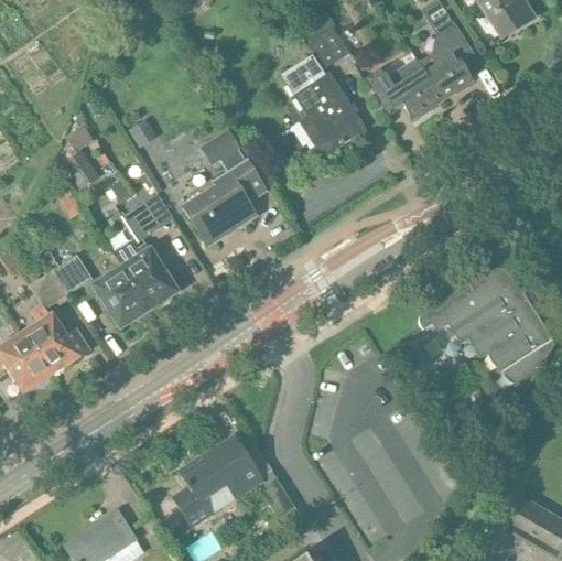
[(312,41),(312,40),(328,66),(352,51),(344,38),(343,39),(324,10),(320,0),(299,0),(311,18),(296,27),(312,41)]
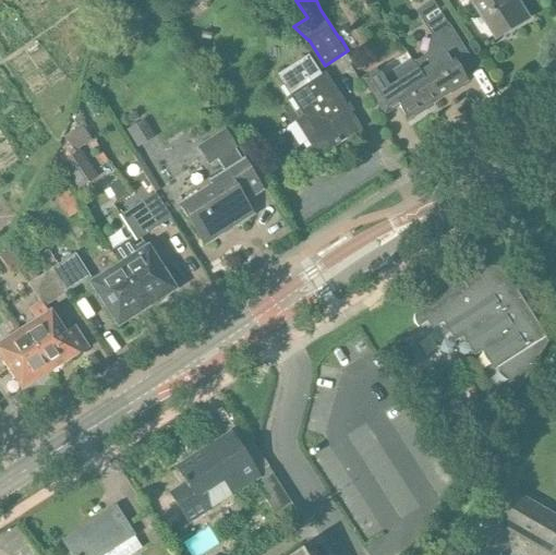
[(475,0),(473,1),(485,20),(497,37),(530,16),(519,0),(475,0)]
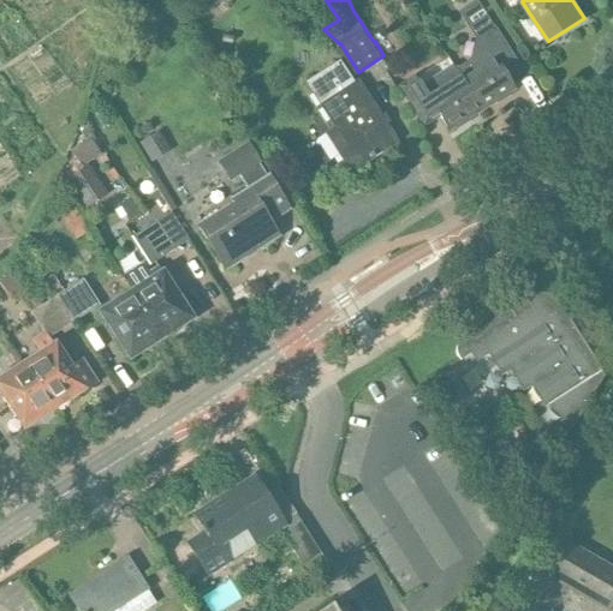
[(488,47),(460,66),(486,106),(516,88),(506,72),(521,63),(498,25),(491,13),(475,24),(482,35),(487,43),(487,45),(488,47)]
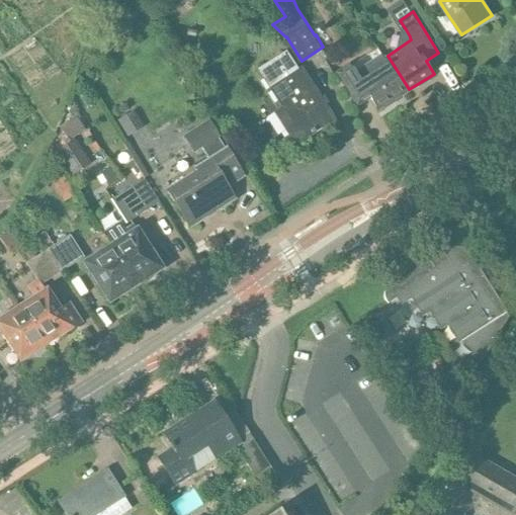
[(351,64),(339,72),(345,81),(348,86),(358,103),(371,95),(379,108),(409,89),(388,56),(385,57),(383,54),(356,71),(351,64)]
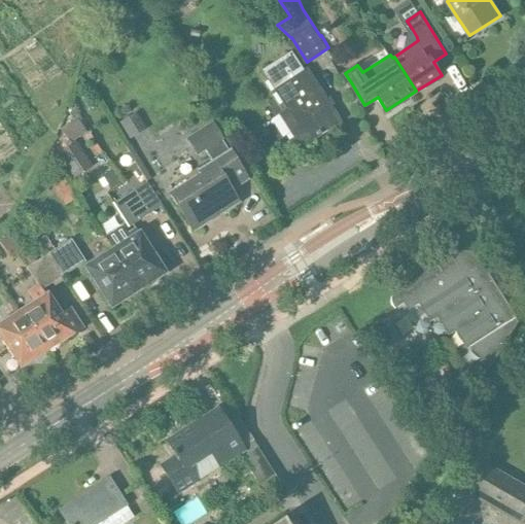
[(263,126),(286,162),(287,161),(286,160),(334,130),(334,132),(335,131),(320,107),(337,97),(338,98),(339,97),(322,71),(321,72),(322,73),(286,96),(285,95),(284,96),(292,108),(265,127),(265,125),(263,126)]
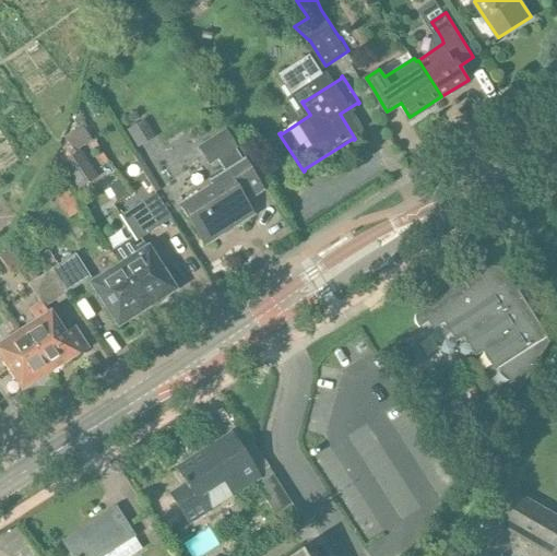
[(81,188),(91,181),(101,176),(83,146),(95,139),(92,134),(85,126),(89,125),(78,109),(74,117),(80,126),(67,134),(74,146),(69,150),(72,155),(63,162),(81,188)]
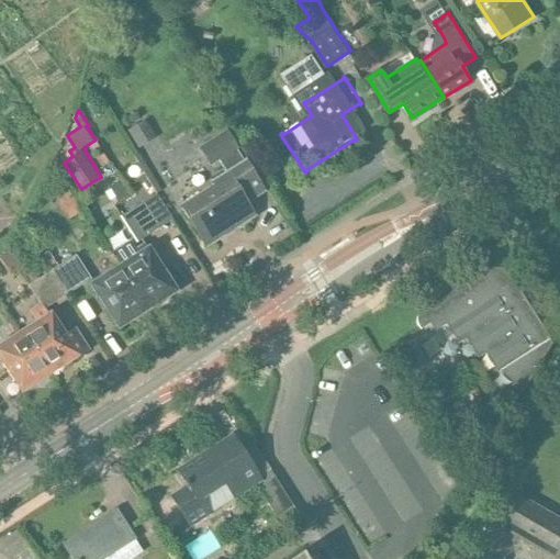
[(206,191),(183,207),(193,223),(205,242),(234,223),(237,227),(257,215),(248,202),(266,190),(255,172),(246,159),(246,160),(238,148),(241,147),(228,129),(200,146),(212,165),(221,160),(228,171),(204,187),(206,191)]
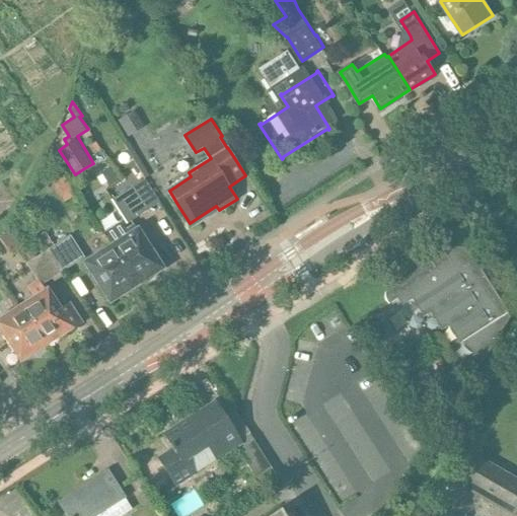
[(54,181),(66,201),(77,194),(66,173),(54,181)]
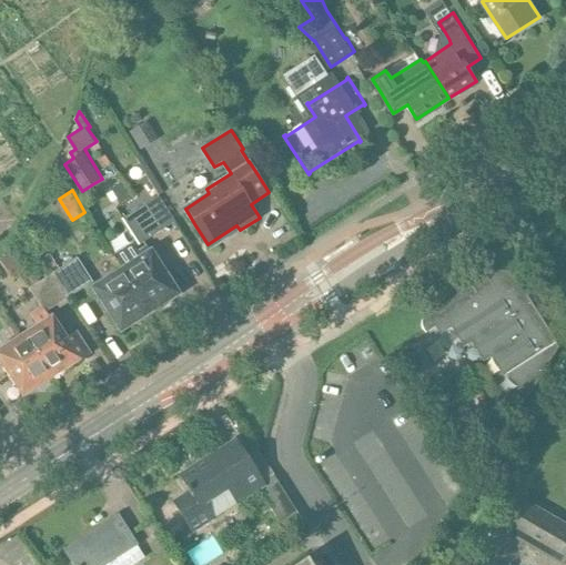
[(145,202),(162,229),(177,219),(161,193),(145,202)]
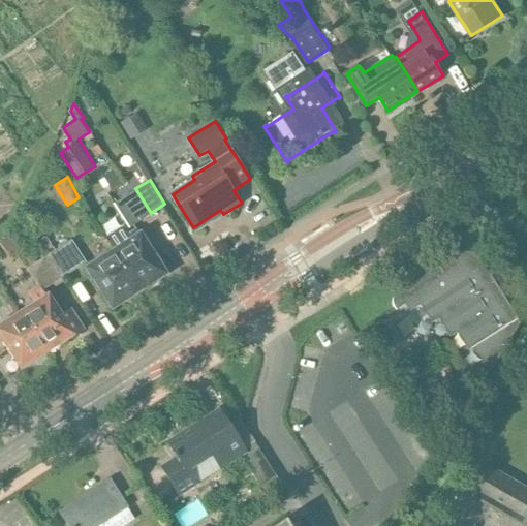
[(130,225),(151,213),(135,188),(116,202),(130,225)]
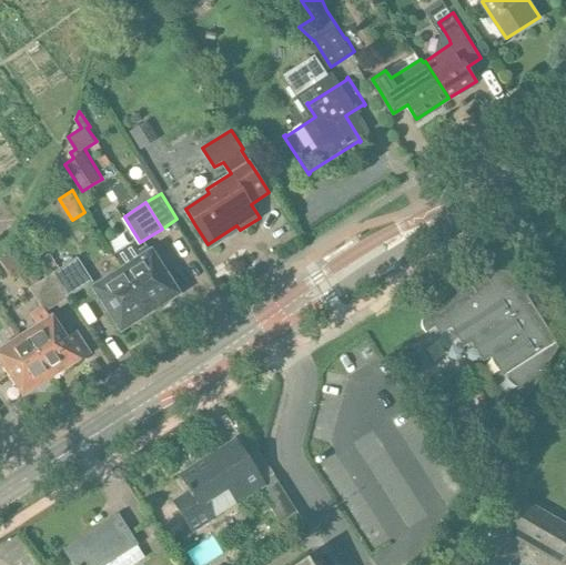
[(141,292),(168,275),(149,246),(141,251),(134,240),(119,250),(129,265),(127,268),(141,292)]
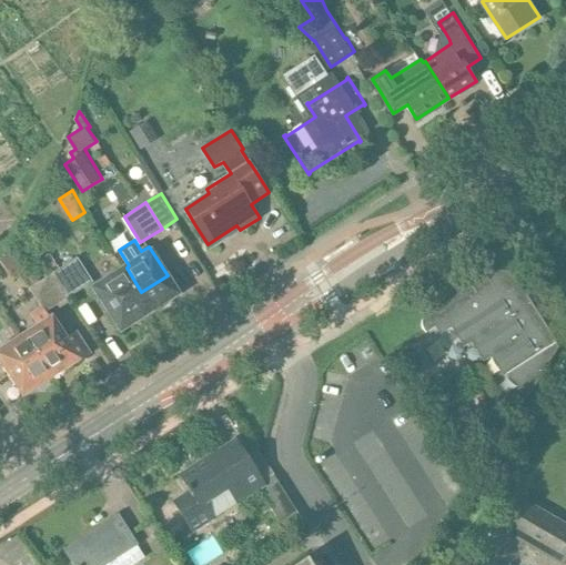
[(58,272),(56,273),(70,296),(94,281),(80,258),(63,269),(52,254),(48,259),(58,272)]
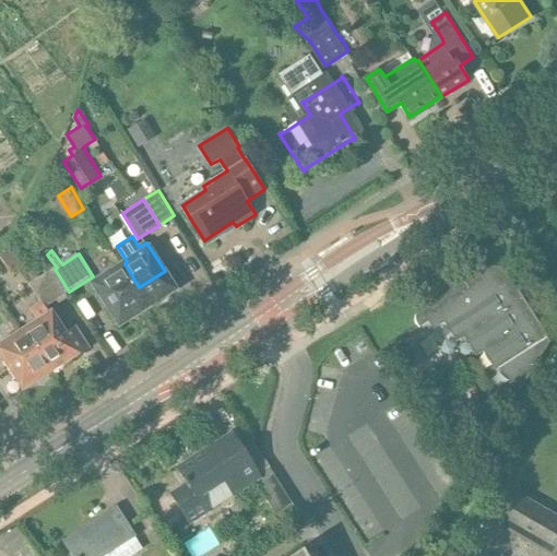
[(94,283),(108,305),(120,323),(150,305),(139,287),(125,263),(94,283)]
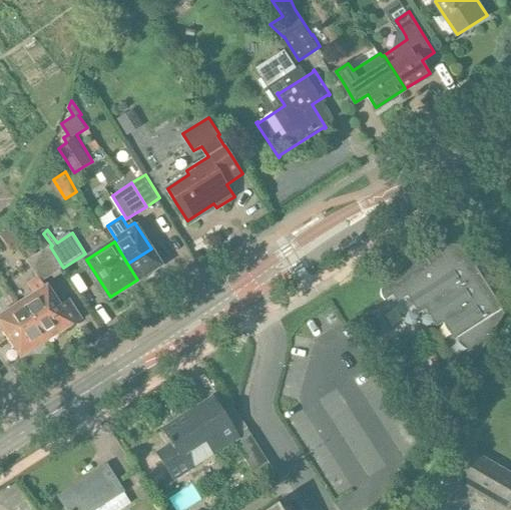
[(42,281),(52,275),(39,253),(31,243),(22,250),(30,260),(29,261),(38,275),(30,280),(37,292),(23,301),(36,323),(68,302),(67,300),(60,305),(47,286),(46,287),(42,281)]
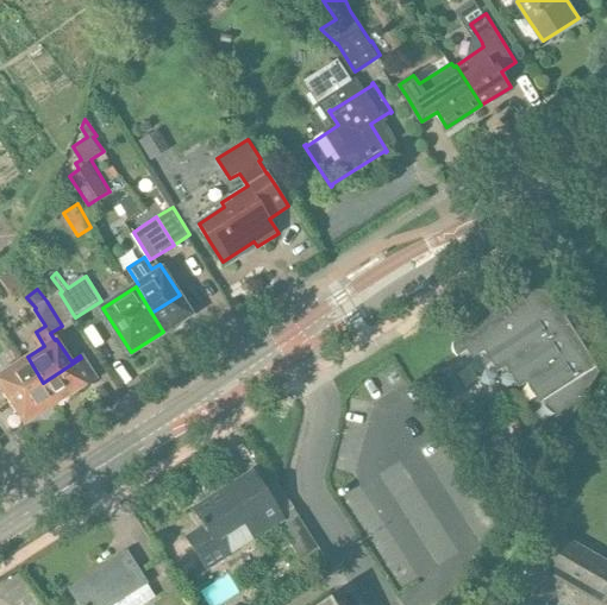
[(454,345),(455,351),(458,355),(474,345),(480,353),(488,348),(501,369),(508,364),(523,384),(530,379),(544,401),(545,399),(558,411),(557,421),(563,430),(589,390),(588,389),(601,370),(599,365),(558,301),(556,302),(551,295),(548,291),(543,289),(537,289),(532,290),(525,295),(524,294),(460,335),(455,339),(454,345)]
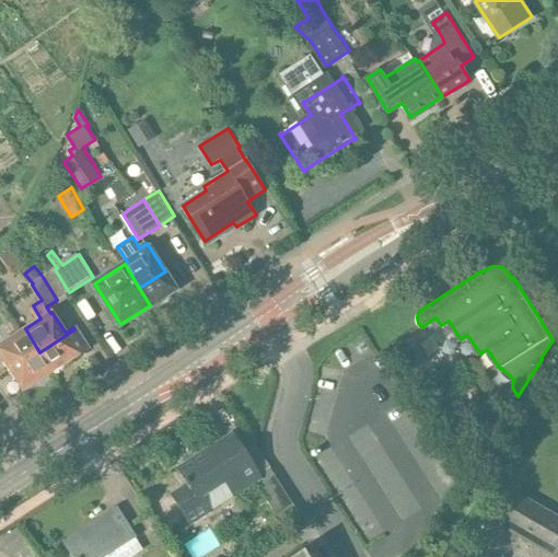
[(55,269),(43,277),(57,300),(69,292),(55,269)]
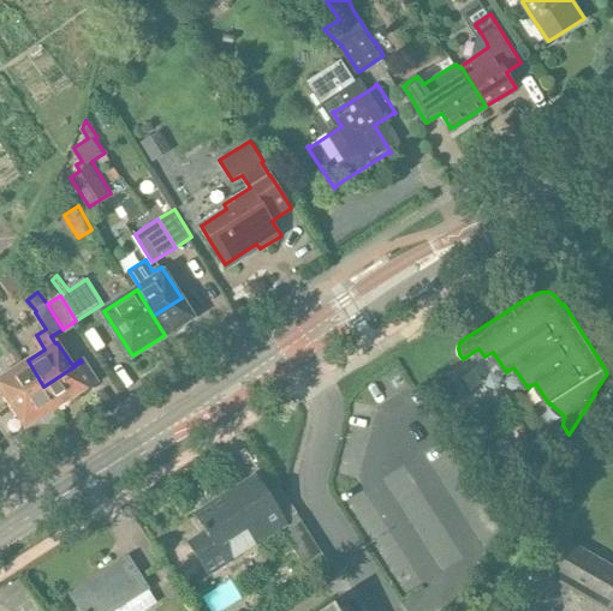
[(153,316),(165,335),(194,317),(182,298),(153,316)]
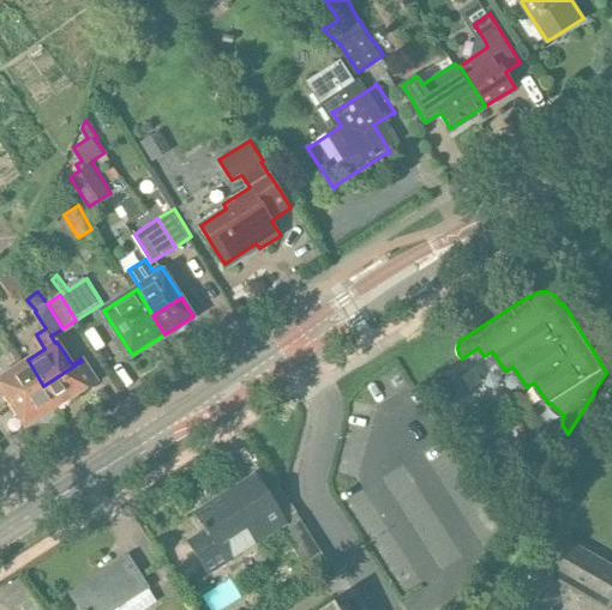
[(82,361),(43,386),(57,406),(97,380),(83,357),(81,358),(82,361)]
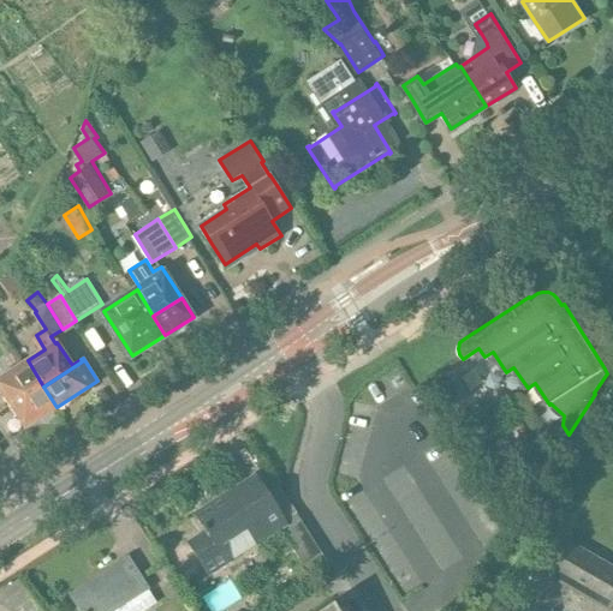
[(0,377),(0,384),(13,406),(43,387),(28,360),(0,377)]
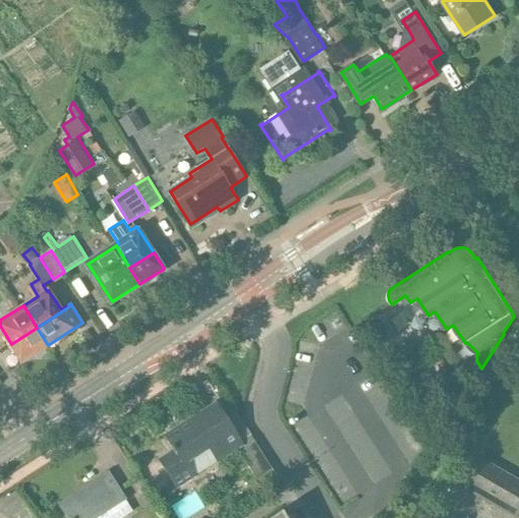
[(352,333),(359,342),(359,343),(369,336),(362,326),(352,333)]
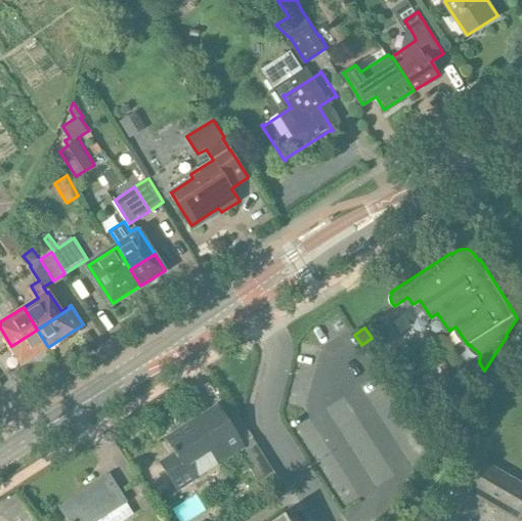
[(37,330),(11,346),(23,363),(48,347),(37,330)]
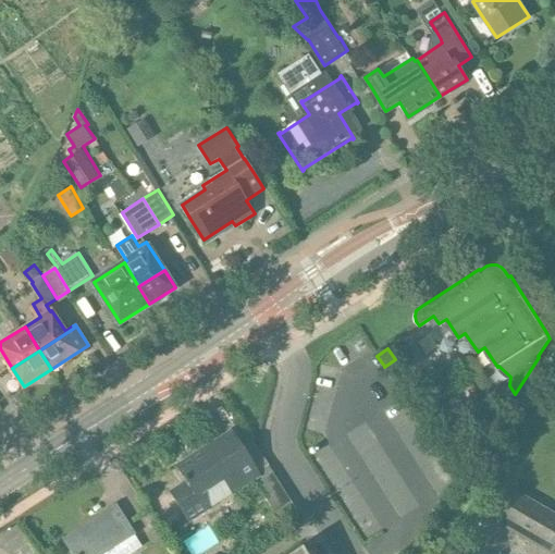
[(190,519),(239,488),(260,475),(233,431),(231,432),(233,435),(205,454),(201,451),(177,466),(185,477),(184,477),(187,482),(173,492),(190,519)]
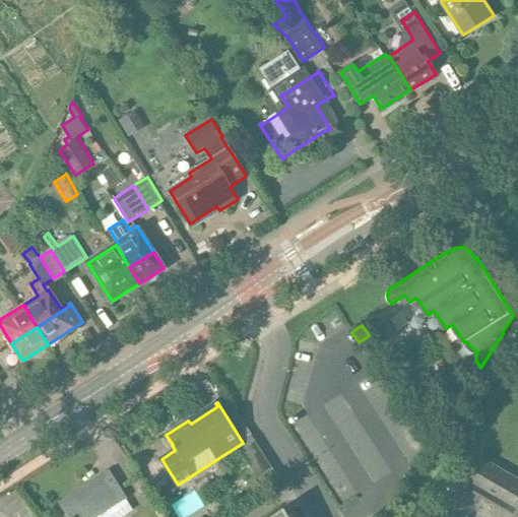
[(240,449),(257,476),(268,494),(283,483),(255,440),(240,449)]
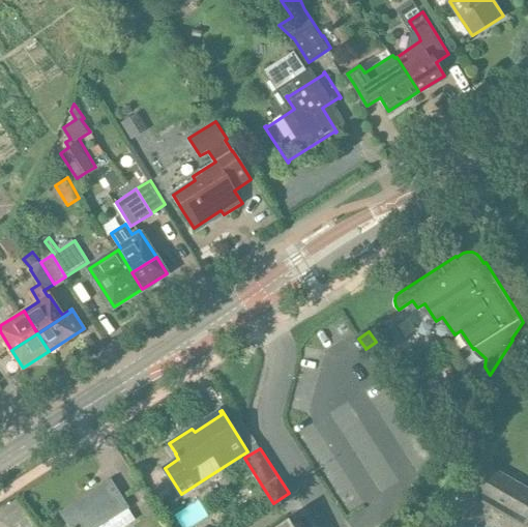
[(527,488),(486,464),(469,493),(526,526),(527,524),(527,488)]
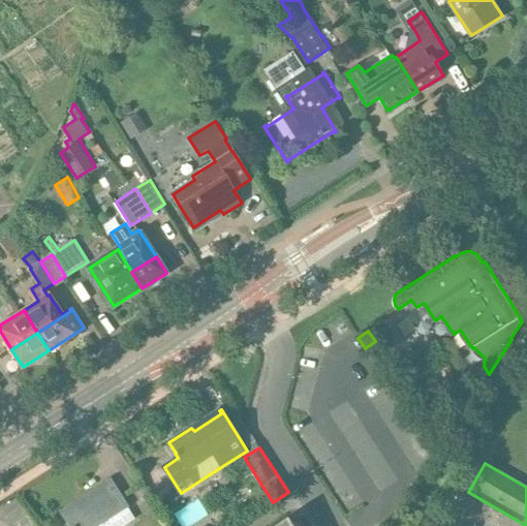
[(95,525),(128,505),(112,480),(89,493),(93,500),(86,504),(84,501),(64,514),(71,525),(95,525)]
